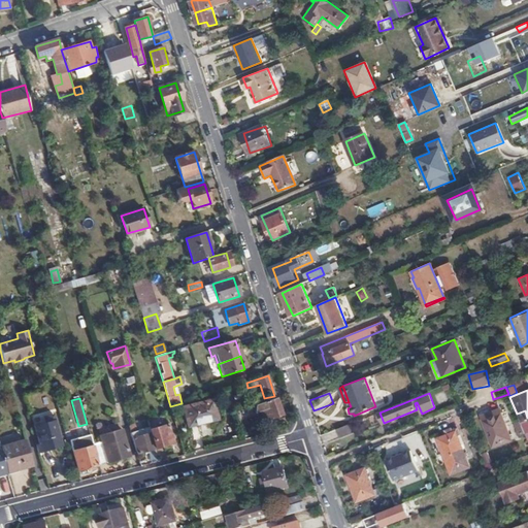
[(282,417),(275,399),(258,404),(263,422),(282,417)]
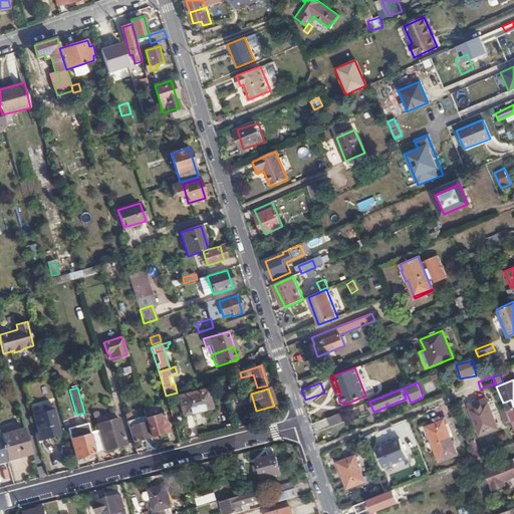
[(212,410),(208,391),(180,397),(184,416),(212,410)]
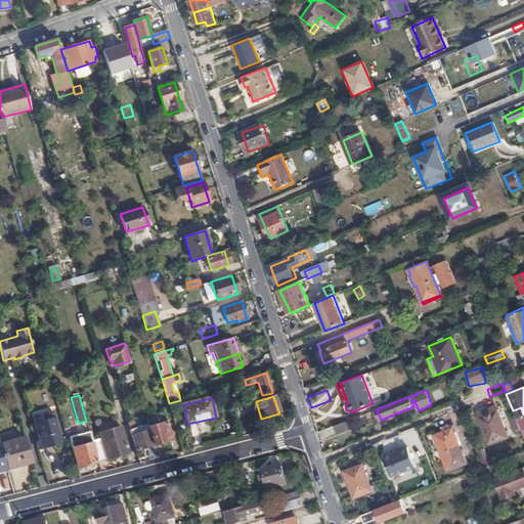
[(234,408),(238,422),(246,420),(242,406),(234,408)]
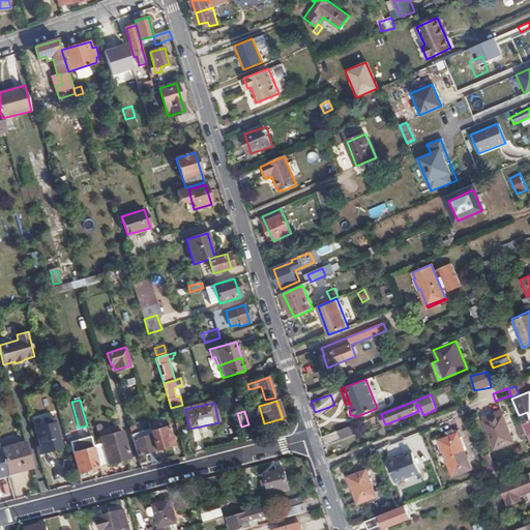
[(512,442),(500,411),(491,415),(492,419),(483,422),(494,449),(512,442)]
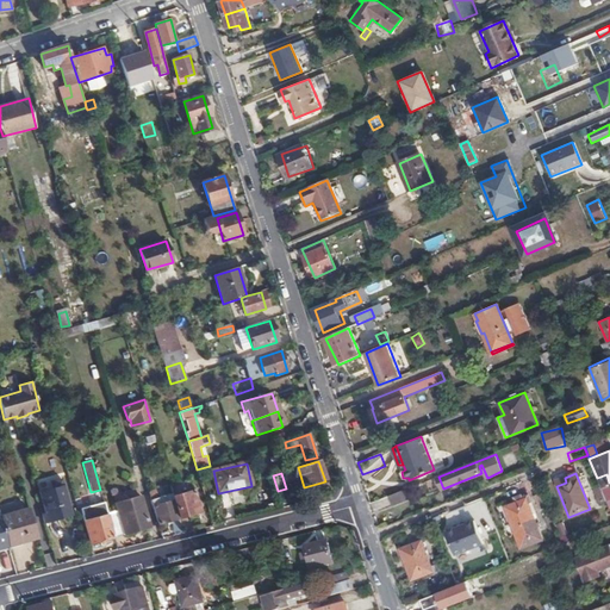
[(603,493),(609,490),(609,483),(607,474),(597,478),(603,493)]
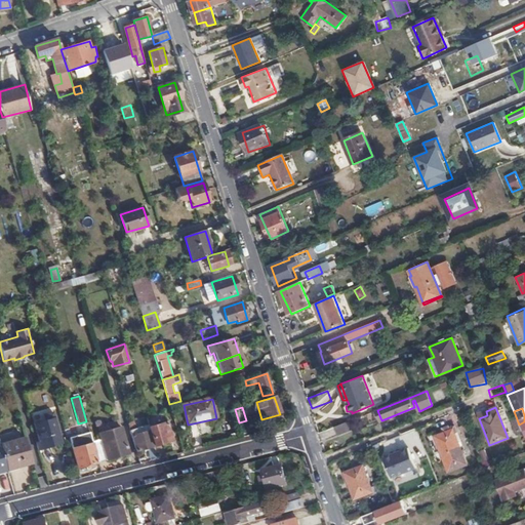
[(62,444),(55,419),(46,421),(35,425),(40,442),(42,449),(62,444)]
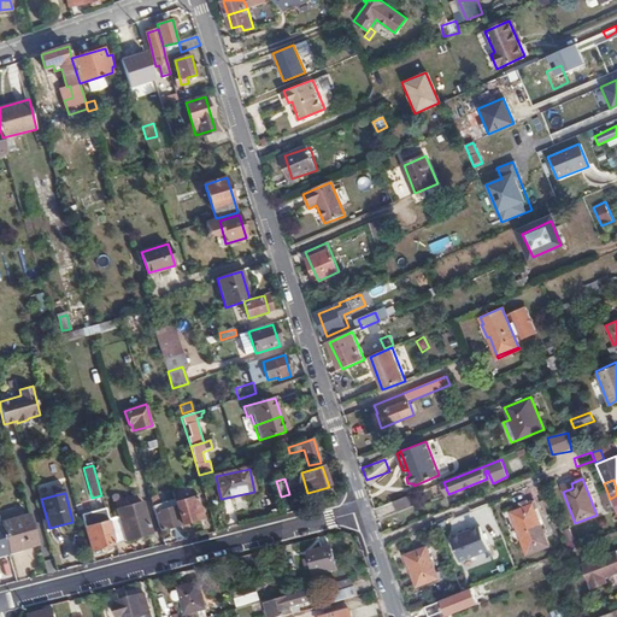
[(410,494),(394,501),(398,511),(415,504),(410,494)]
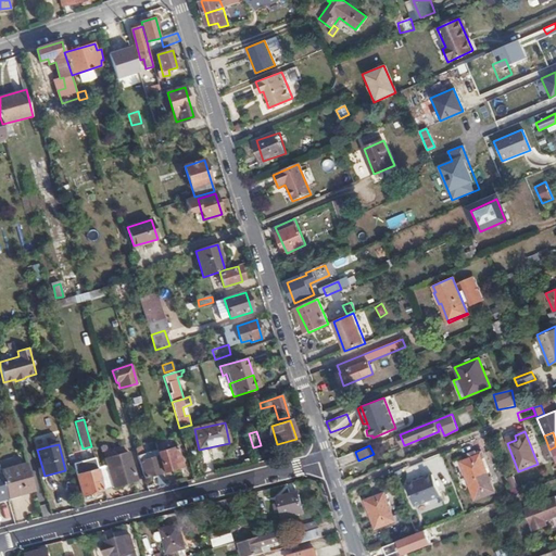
[(135,449),(143,478),(163,472),(159,456),(146,459),(142,446),(135,449)]
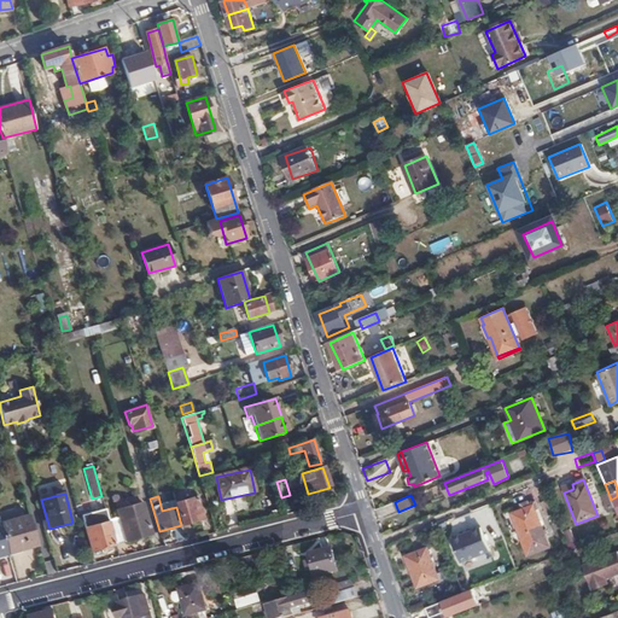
[(176,507),(181,525),(202,519),(196,497),(175,503),(176,507)]
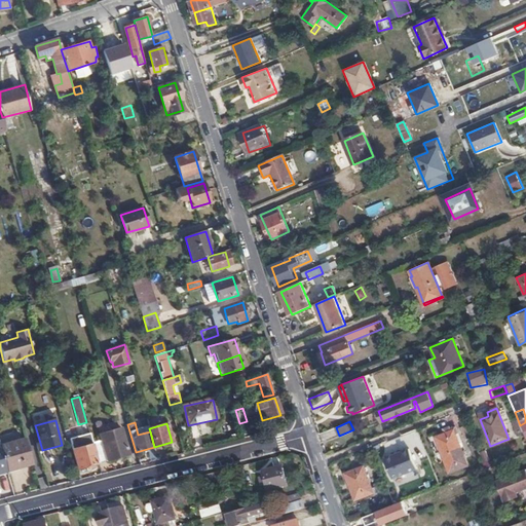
[(473,436),(467,424),(460,426),(465,439),(473,436)]
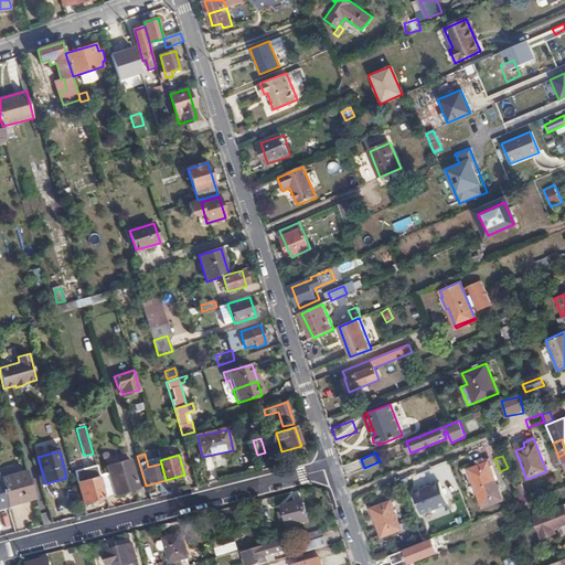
[(477,466),(468,469),(479,497),(498,490),(489,468),(492,467),(489,460),(482,462),(481,458),(475,460),(477,466)]
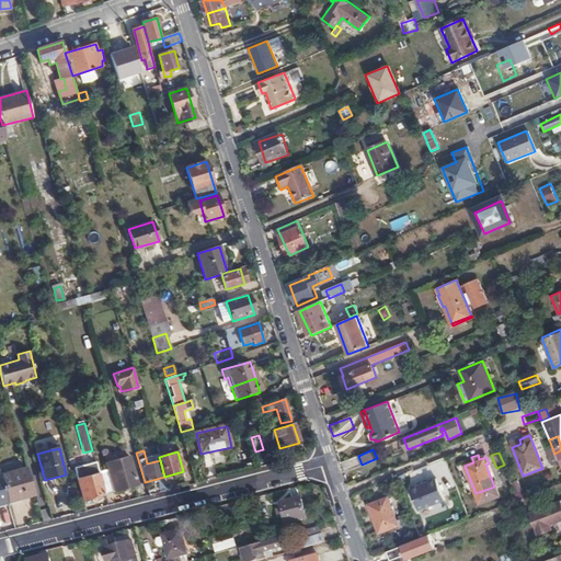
[(100,473),(105,493),(138,484),(130,456),(109,462),(110,468),(99,471),(100,473)]
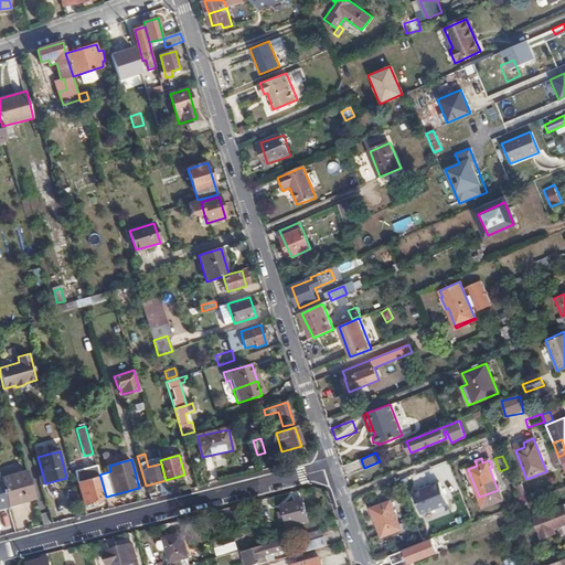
[(0,479),(0,482),(7,505),(35,498),(28,472),(0,479)]
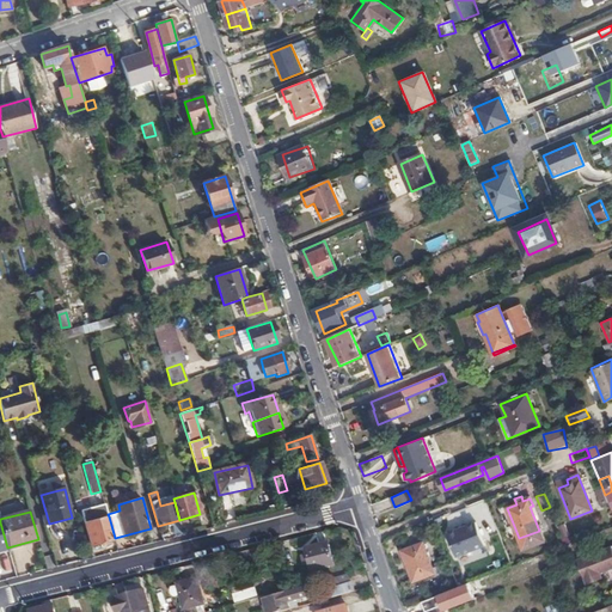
[(91,545),(115,538),(109,516),(85,522),(91,545)]
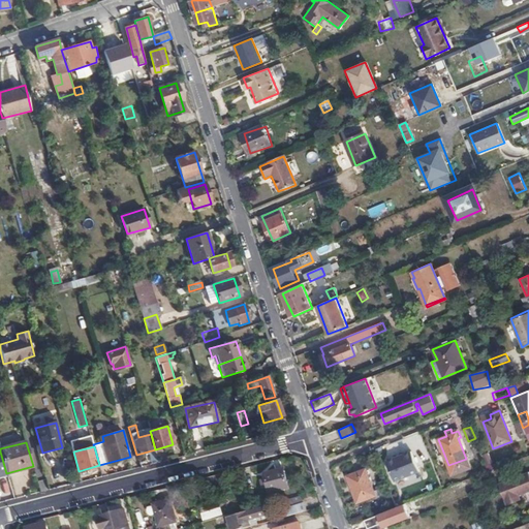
[(422,477),(410,450),(394,458),(404,485),(422,477)]
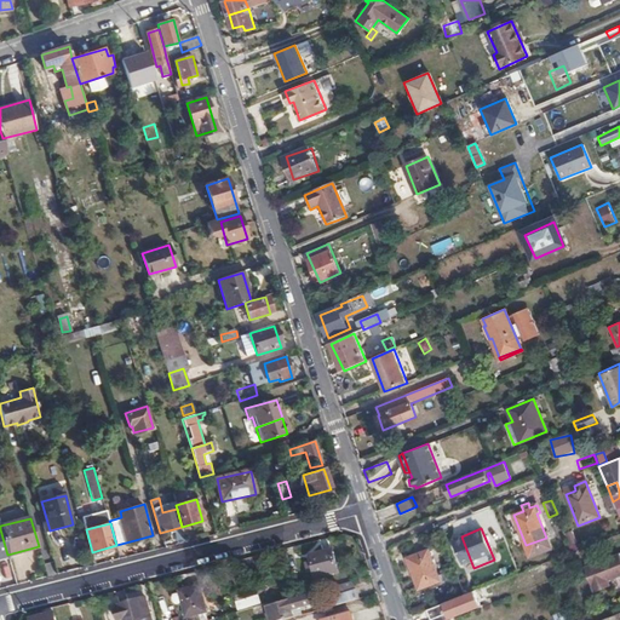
[(342,572),(336,550),(314,555),(315,562),(309,564),(310,574),(317,572),(319,579),(342,572)]
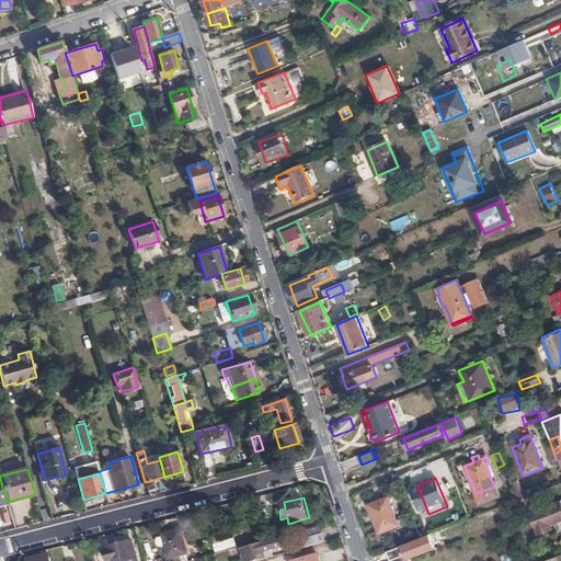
[(396,528),(386,500),(367,506),(376,535),(396,528)]
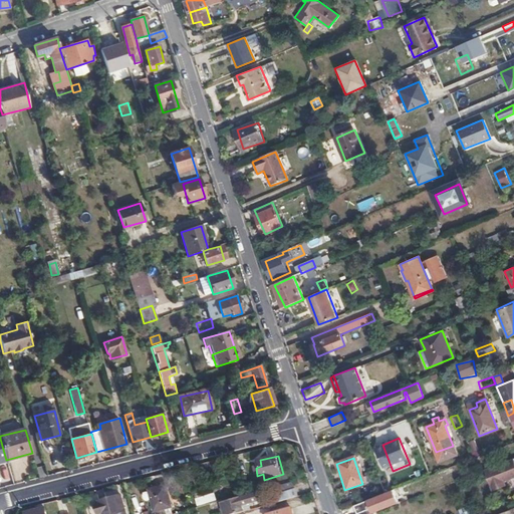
[(513,458),(505,462),(485,470),(494,491),(506,486),(504,481),(513,477),(513,458)]
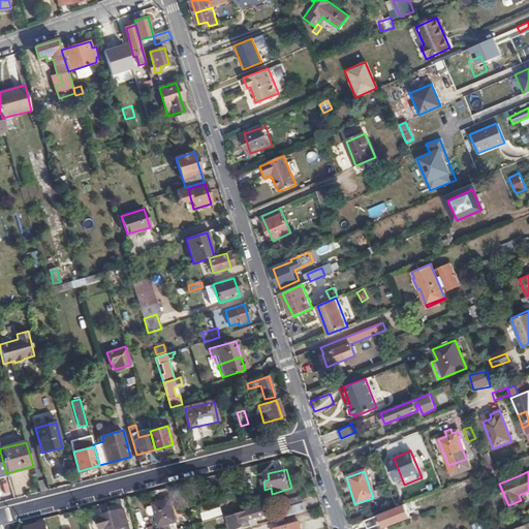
[(400,488),(391,492),(395,503),(404,500),(400,488)]
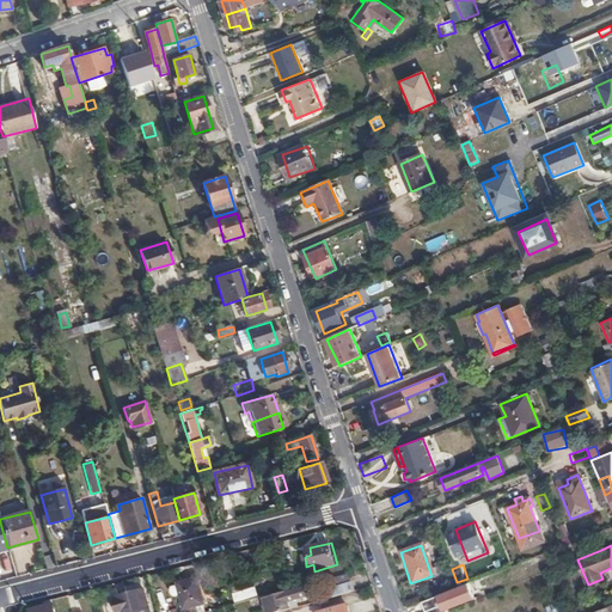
[(478,579),(482,585),(501,577),(499,571),(478,579)]
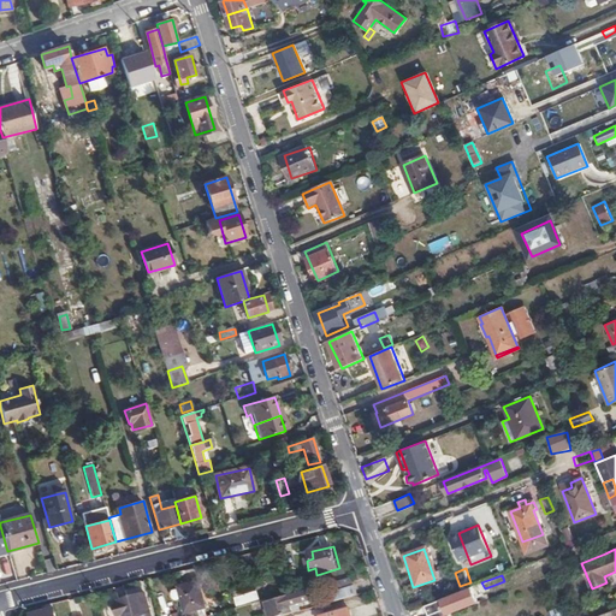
[(207,608),(200,581),(179,587),(187,614),(207,608)]
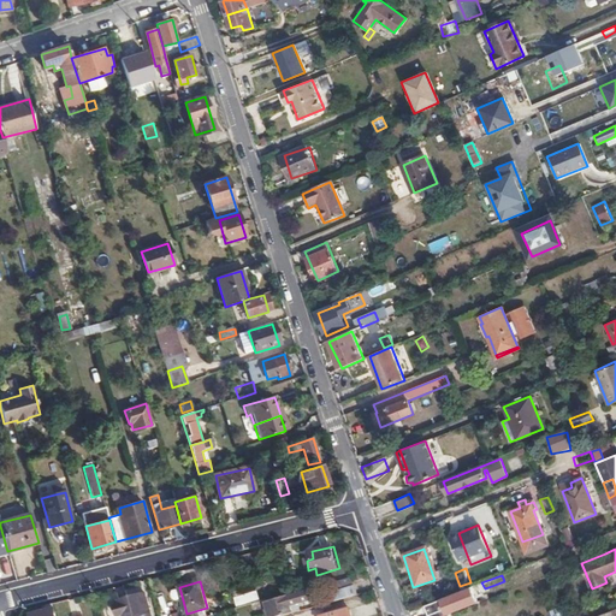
[(481,582),(467,588),(467,590),(426,606),(428,615),(430,615),(472,600),(471,598),(486,592),(485,588),(481,582)]
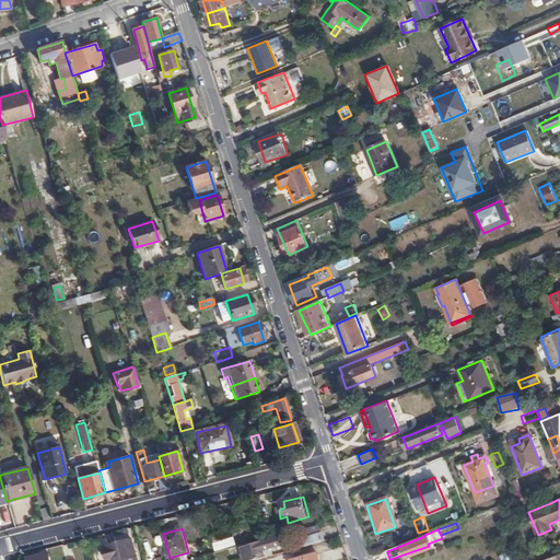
[(307,546),(325,541),(323,535),(306,539),(307,546)]
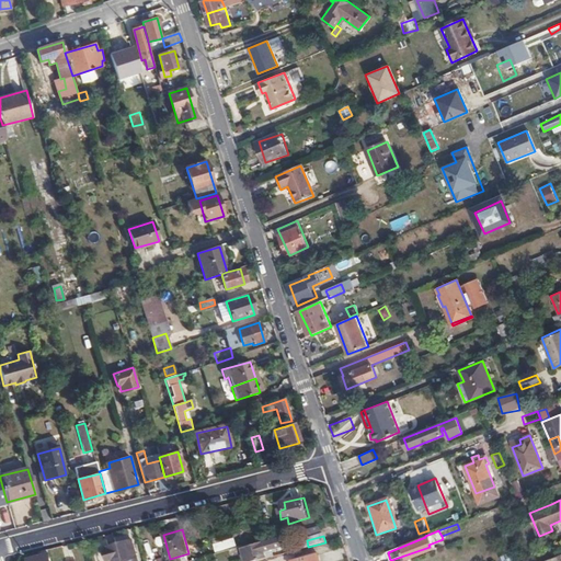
[(244,560),(260,560),(265,560),(264,553),(283,548),(281,538),(252,547),(253,549),(242,552),(244,560)]
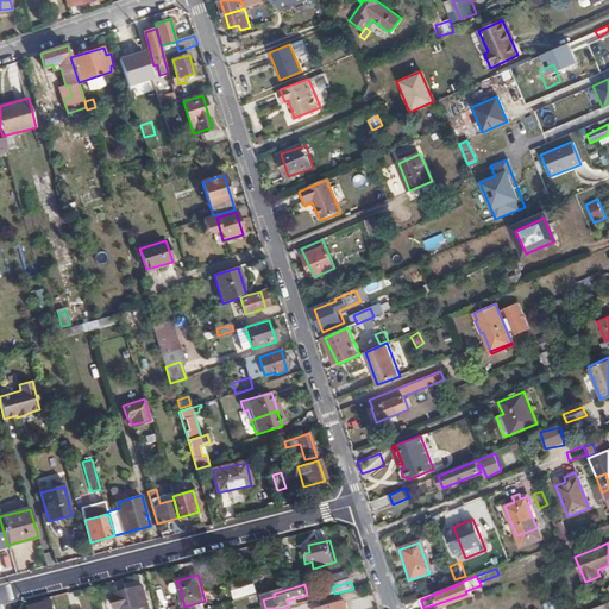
[(149,608),(144,589),(117,596),(118,600),(115,600),(117,608),(149,608)]
